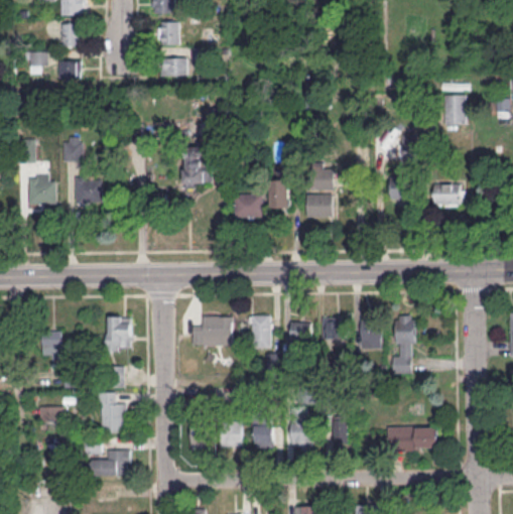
[(84,15),(83,0),(59,0),(59,15),(84,15)]
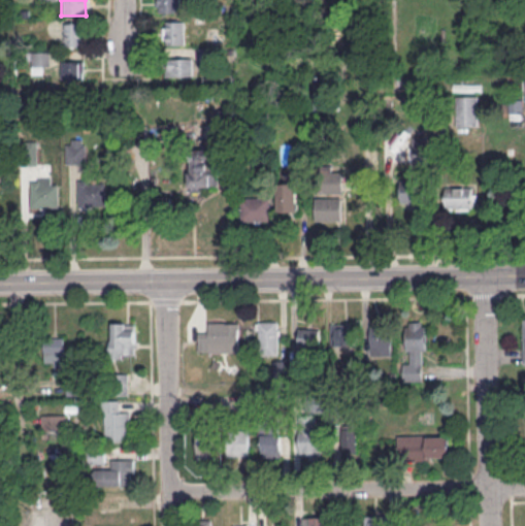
[(176,14),(176,0),(155,0),(156,14),(176,14)]
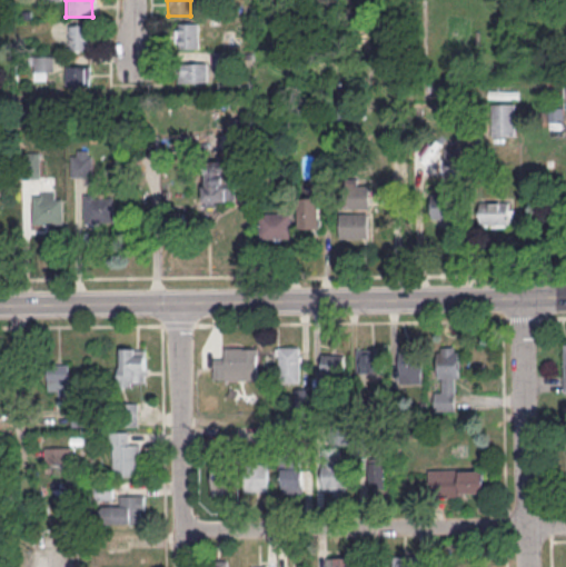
[(195,50),(195,26),(175,26),(175,50),(195,50)]
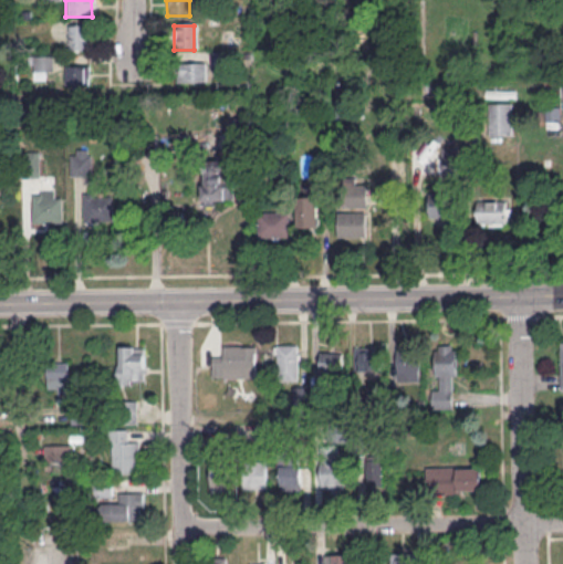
[(86,52),(86,27),(66,27),(66,52),(86,52)]
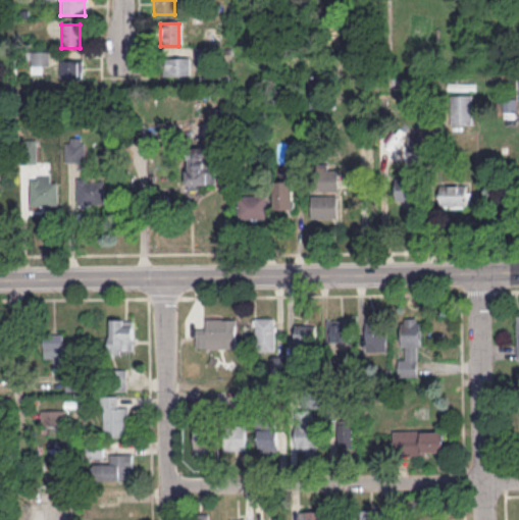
[(163,76),(189,76),(189,59),(163,59),(163,76)]
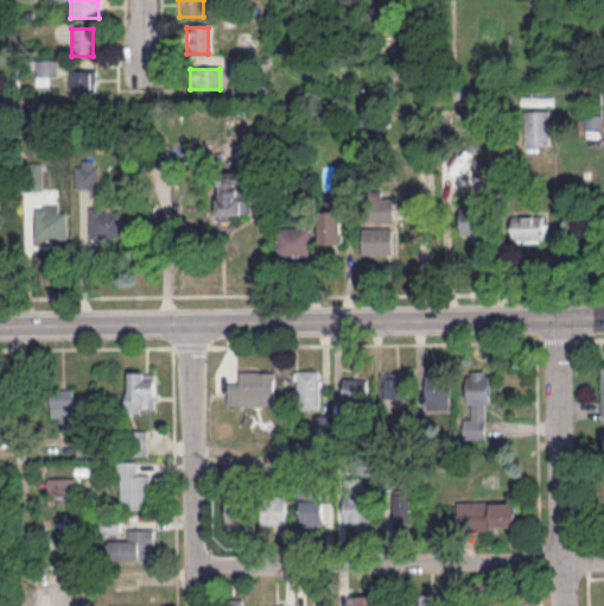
[(93,71),(69,71),(69,93),(93,93),(93,71)]
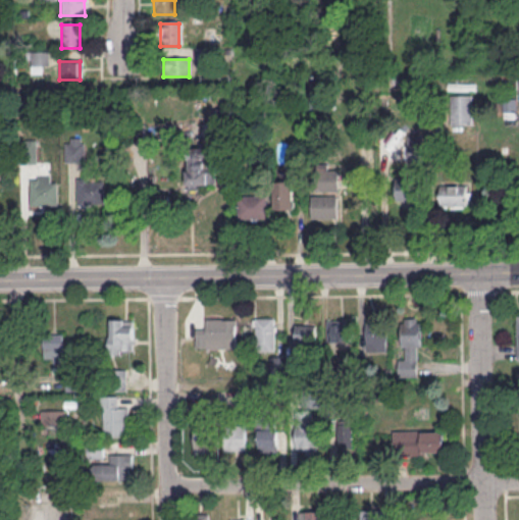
[(469,125),(469,96),(449,96),(449,125),(469,125)]
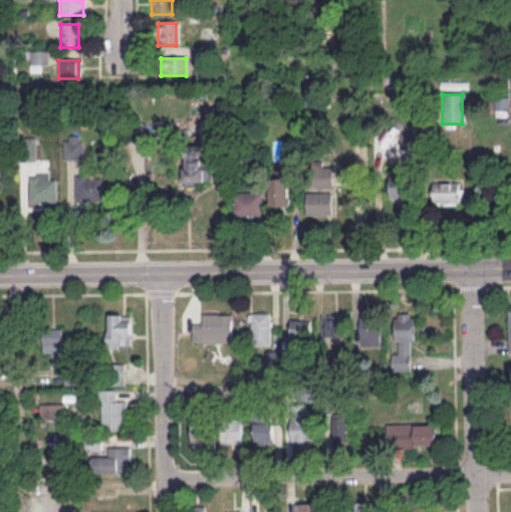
[(62,137),(61,161),(80,162),(81,137),(62,137)]
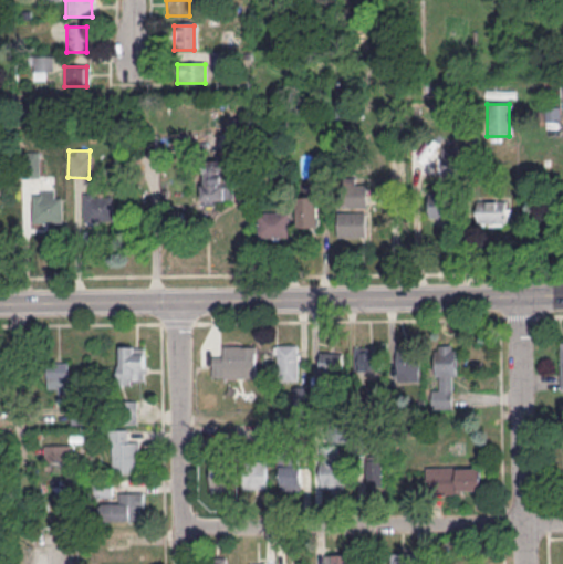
[(38,153),(24,153),(24,178),(38,178),(38,153)]
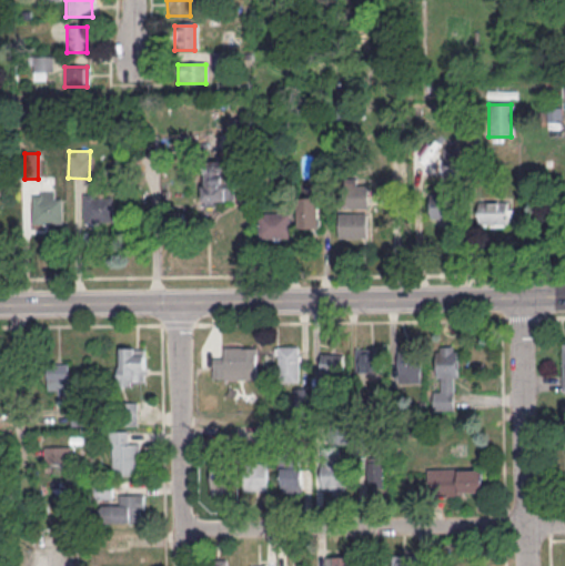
[(201,165),(201,206),(231,206),(231,165),(201,165)]
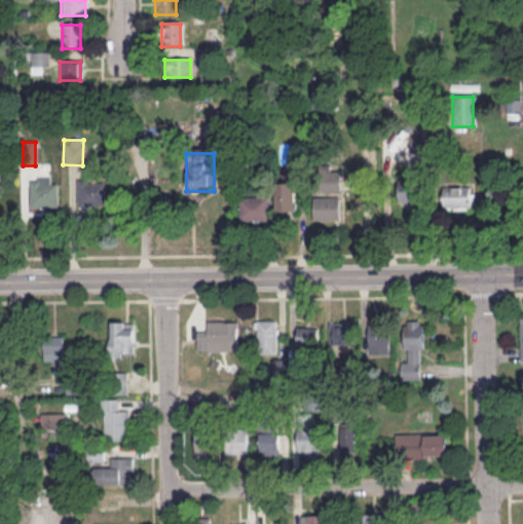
[(340,173),(318,173),(318,194),(340,194),(340,173)]
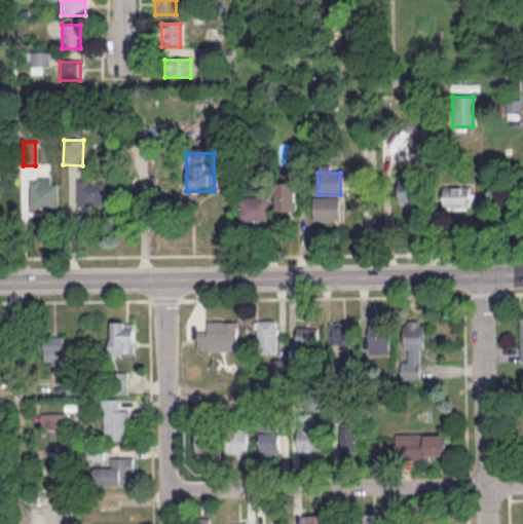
[(29,209),(57,209),(57,178),(29,178),(29,209)]
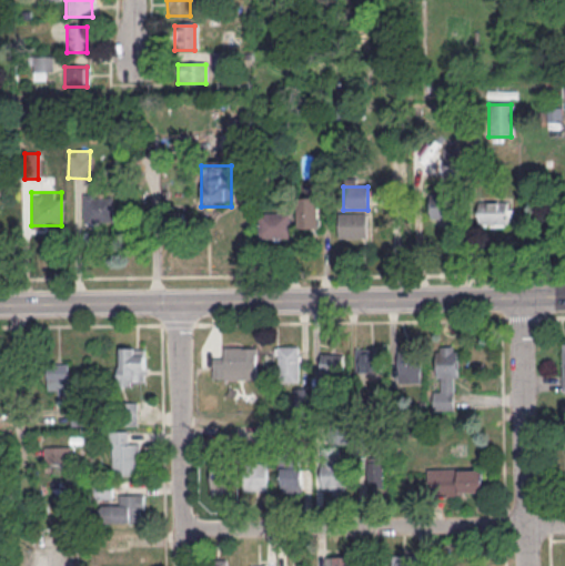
[(82,195),(82,226),(111,226),(111,195),(82,195)]
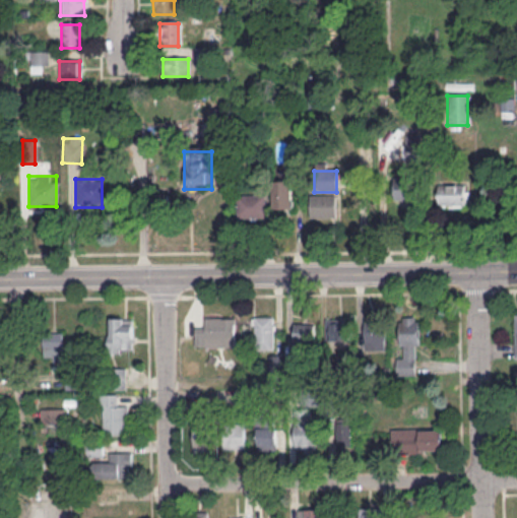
[(410,179),(391,179),(391,201),(410,201),(410,179)]
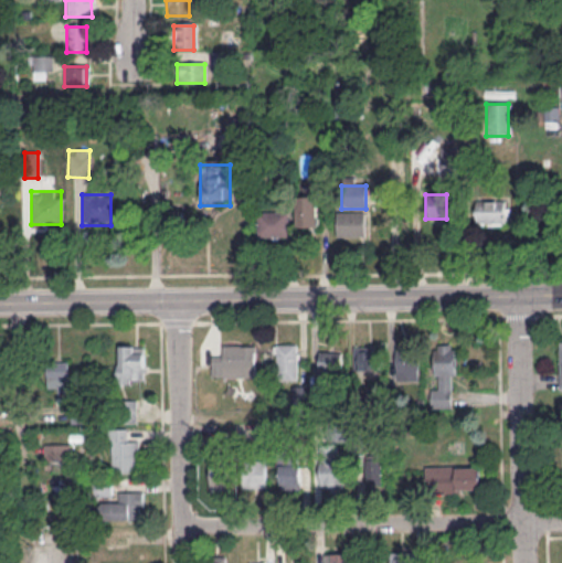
[(295,198),(295,229),(316,229),(316,198),(295,198)]
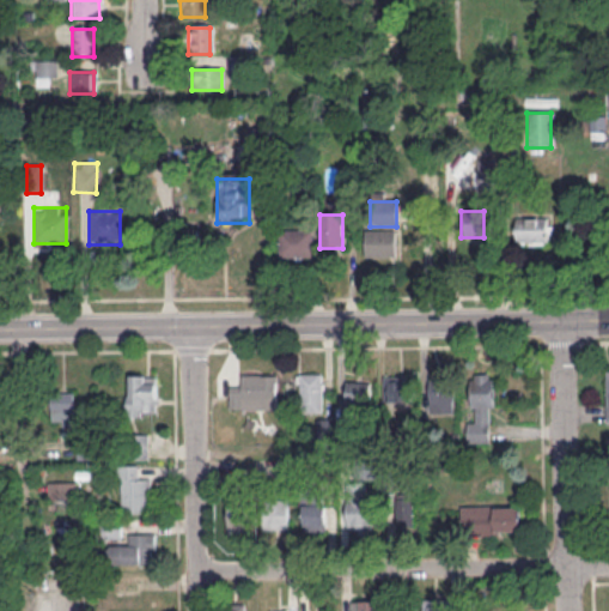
[(516,246),(549,246),(549,219),(516,219),(516,246)]
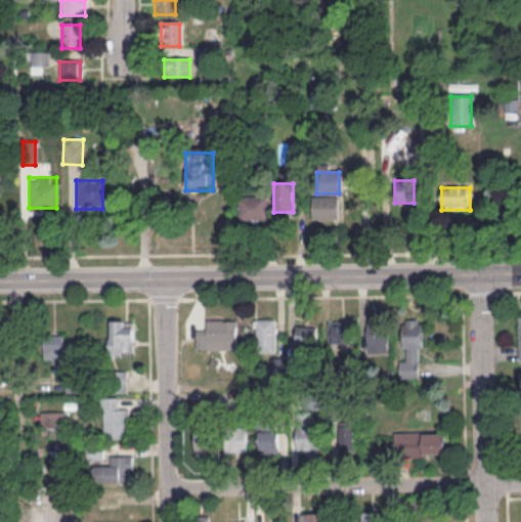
[(266,198),(236,198),(236,221),(266,221),(266,198)]
